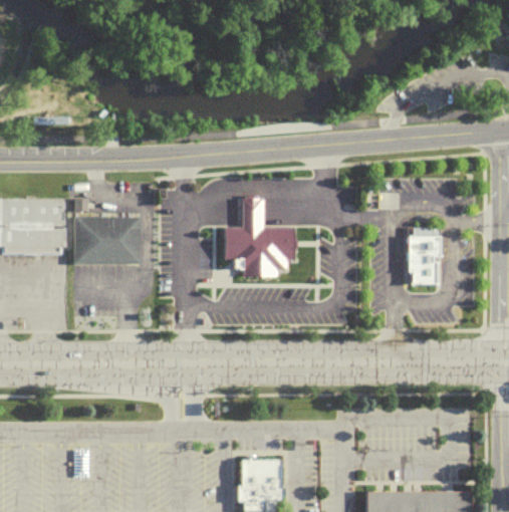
[(68,123),(32,124),(32,115),(68,114),(68,123)]
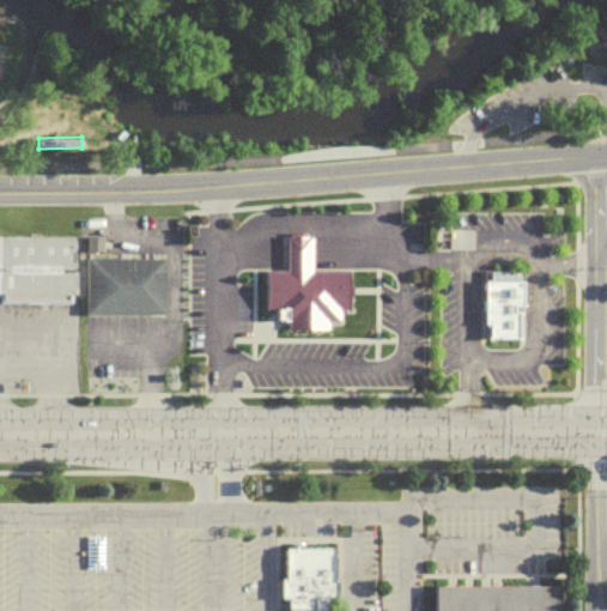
[(265,268),(283,268),(283,235),(316,234),(317,267),(353,266),(354,306),(335,306),(337,316),(327,318),(327,327),(292,328),(291,320),(281,320),(281,308),(265,308),(265,268)]
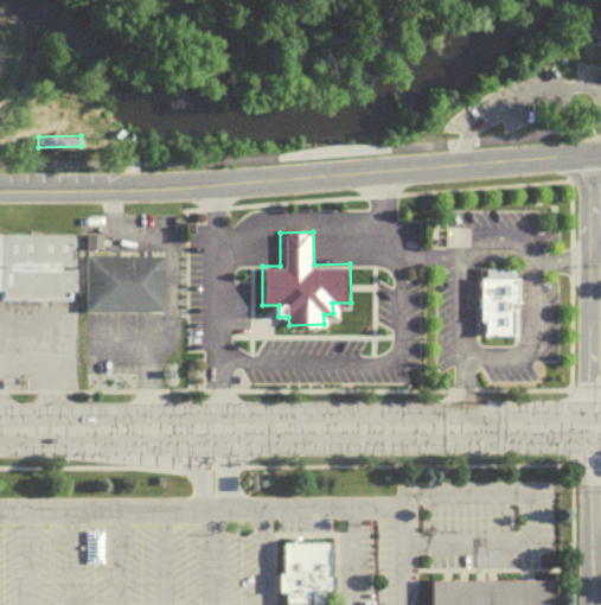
[(0,235),(0,294),(5,294),(5,304),(71,303),(71,295),(80,295),(80,235),(0,235)]
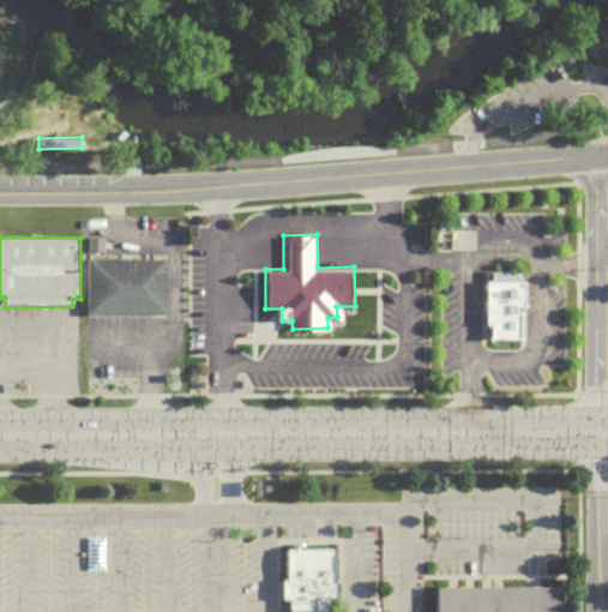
[(89,259),(168,261),(167,319),(89,318),(89,259)]
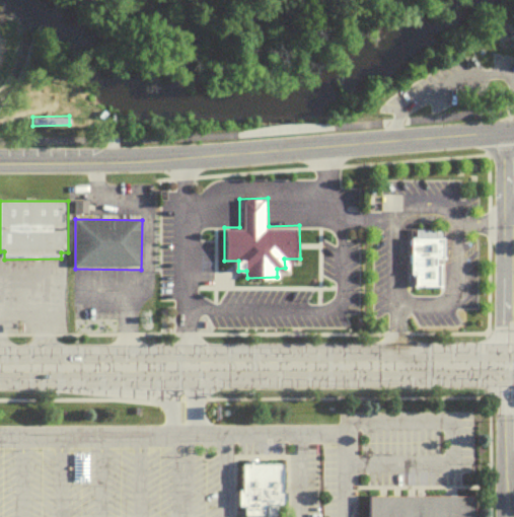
[(412,236),(412,276),(417,276),(417,288),(443,288),(443,260),(447,260),(447,236),(412,236)]
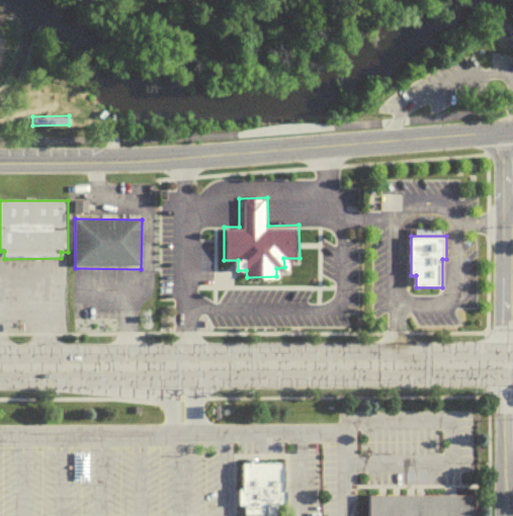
[(243,489),(243,463),(283,463),(283,492),(286,492),(286,504),(266,503),(267,514),(246,513),(246,505),(239,505),(239,489),(243,489)]
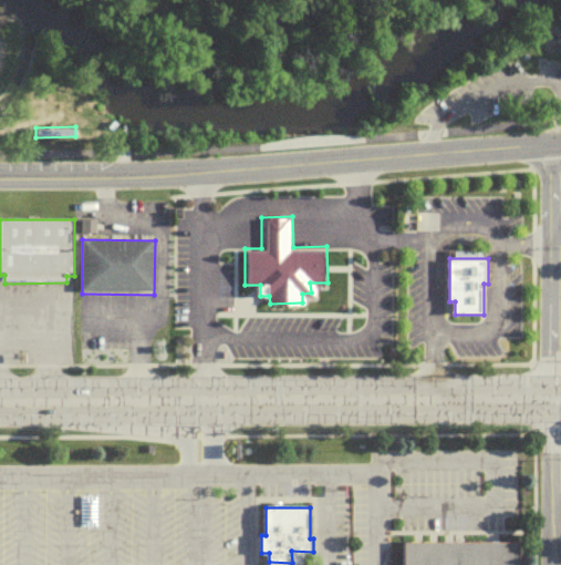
[(404,564),(404,542),(519,542),(519,564),(404,564)]
